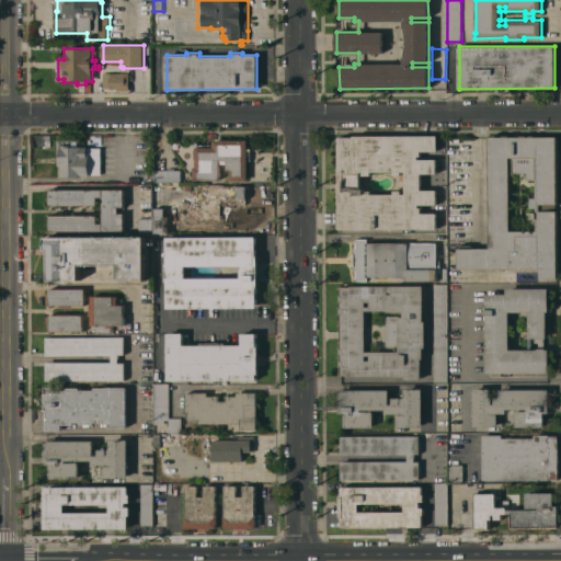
[(125,72),(125,79),(129,79),(129,90),(116,90),(116,89),(103,88),(103,72),(125,72)]
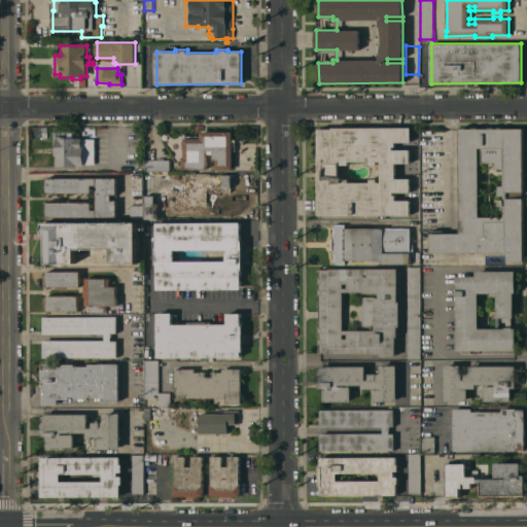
[(54,132),(57,132),(57,131),(70,131),(70,138),(82,138),(82,127),(95,127),(95,133),(92,133),(92,139),(95,139),(95,164),(84,164),(84,166),(58,166),(57,155),(54,155),(54,132)]
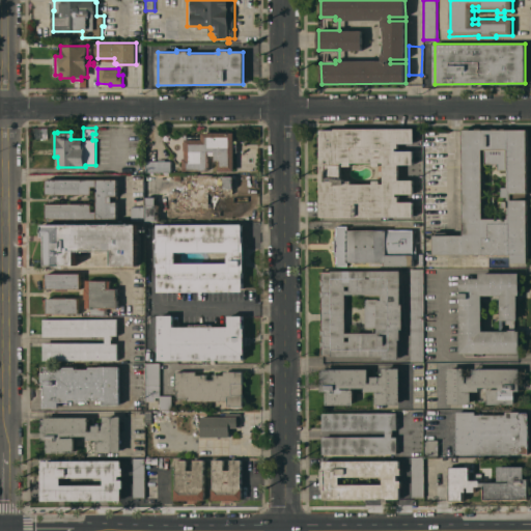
[(320,217),(320,130),(335,130),(335,129),(415,128),(415,143),(398,143),(398,147),(396,147),(396,150),(413,150),(414,164),(398,164),(398,179),(414,179),(414,193),(396,193),(396,196),(398,196),(398,201),(414,201),(414,217),(320,217)]
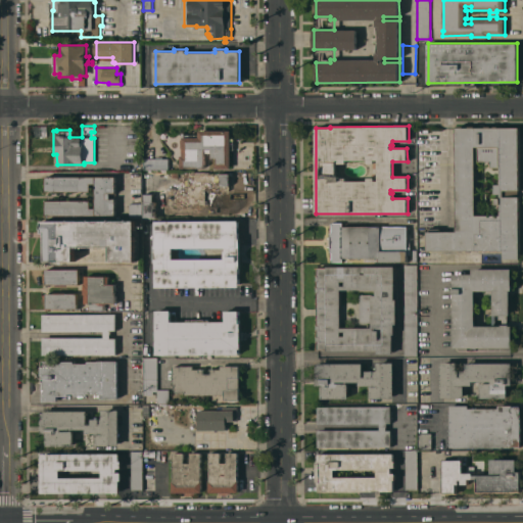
[(504,259),(504,250),(427,250),(427,229),(440,229),(440,231),(457,231),(456,128),(520,127),(520,190),(504,190),(504,196),(520,196),(520,259),(504,259)]
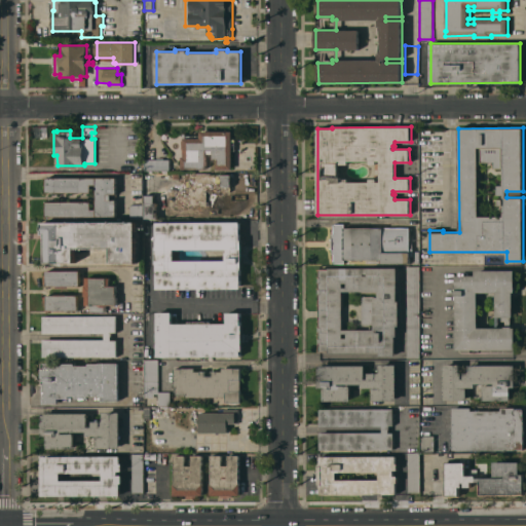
[(232,130),(232,140),(235,140),(235,151),(232,151),(232,168),(217,168),(217,164),(219,164),(219,159),(213,159),(213,154),(207,154),(207,167),(186,167),(186,170),(182,170),(182,156),(184,156),(184,139),(185,139),(185,135),(200,135),(200,130),(232,130)]
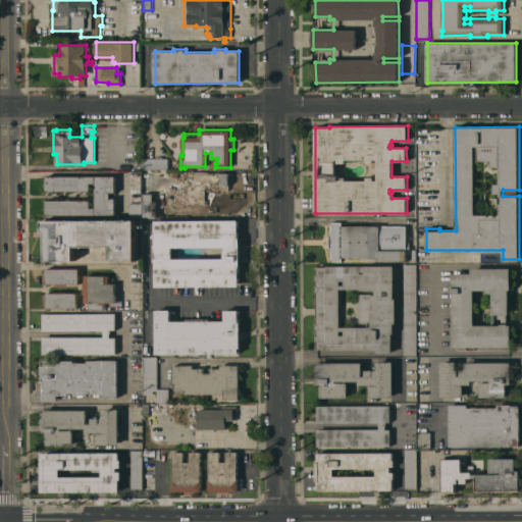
[(144,169),(144,158),(168,158),(168,169),(144,169)]
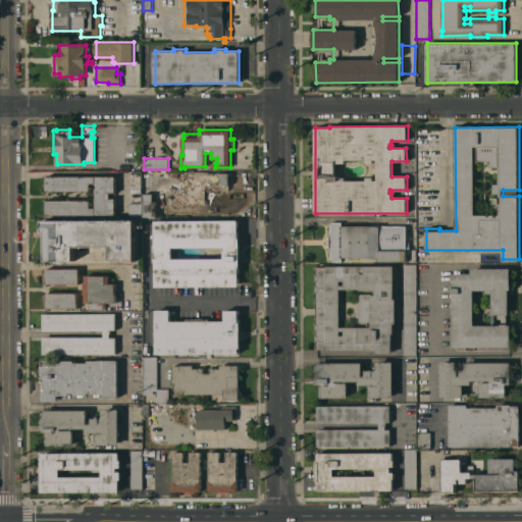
[(190,203),(190,196),(188,197),(188,190),(186,190),(184,187),(184,184),(187,181),(190,179),(190,173),(203,173),(203,171),(209,171),(209,173),(229,173),(229,186),(221,186),(221,187),(218,187),(218,188),(215,188),(215,191),(206,191),(206,196),(208,198),(208,202),(206,203),(190,203)]
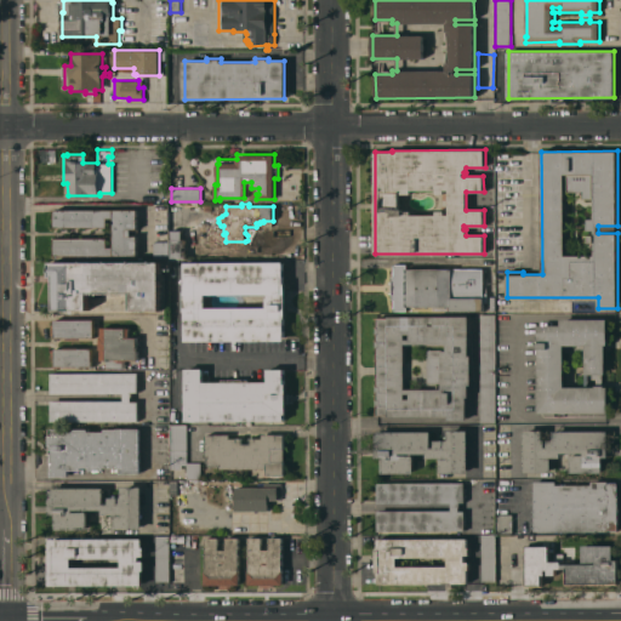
[(137,210),(137,229),(126,229),(126,235),(137,235),(137,256),(55,256),(55,238),(108,238),(108,248),(114,248),(114,218),(108,218),(108,227),(55,227),(55,210),(137,210)]
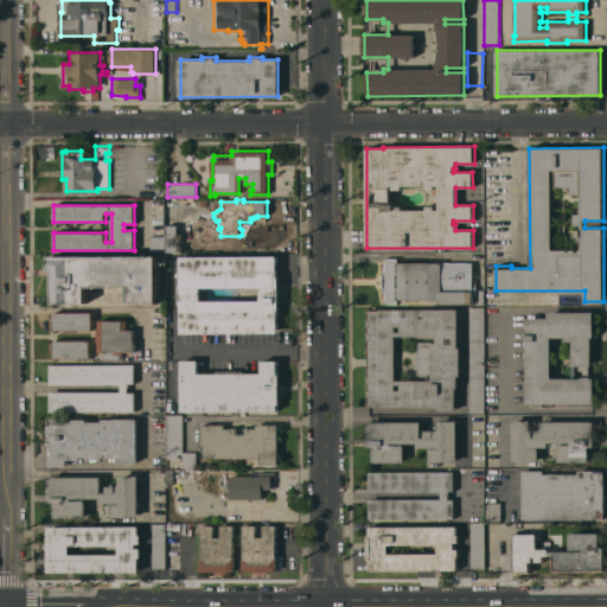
[(215,237),(196,237),(196,234),(192,234),(192,224),(196,224),(196,219),(215,219),(215,237)]
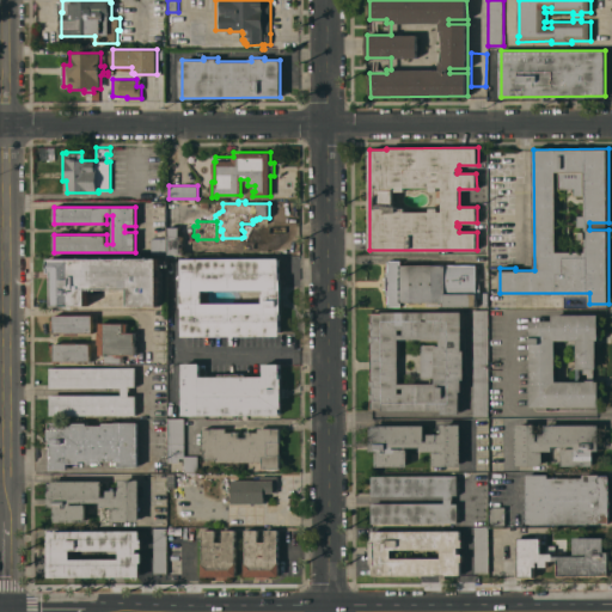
[(184,254),(169,254),(169,227),(179,227),(179,236),(184,236),(184,254)]
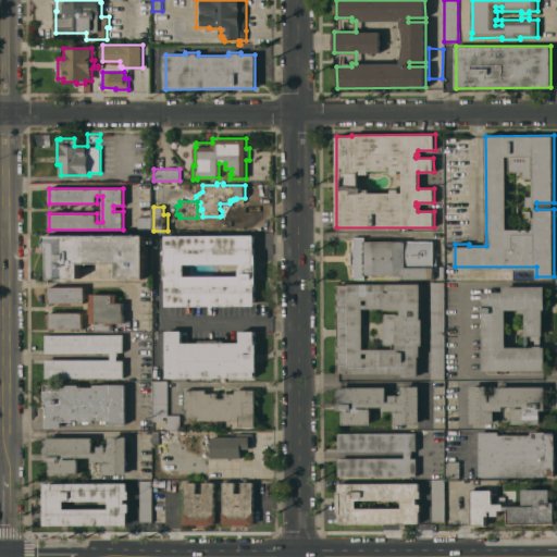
[(151,217),(151,231),(138,231),(138,217),(151,217)]
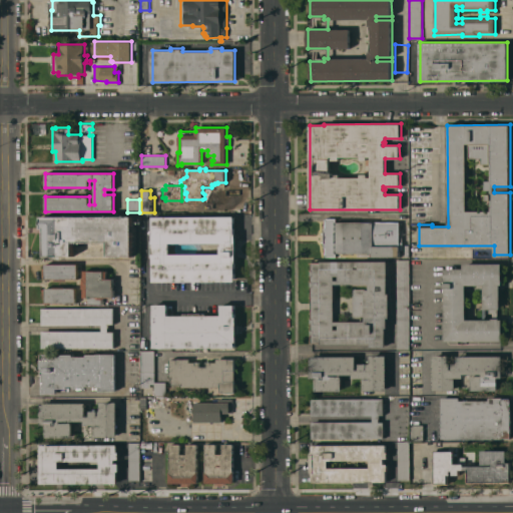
[(73,242),(73,257),(44,255),(45,228),(42,228),(42,215),(132,215),(132,257),(108,257),(108,242),(73,242)]
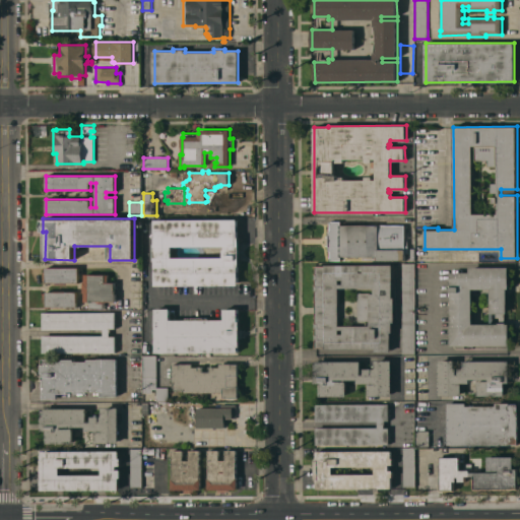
[(203,284),(190,285),(176,285),(155,285),(155,261),(154,261),(153,244),(154,244),(154,219),(238,219),(238,237),(239,237),(239,266),(238,266),(238,284),(217,284),(217,285),(203,285),(203,284)]
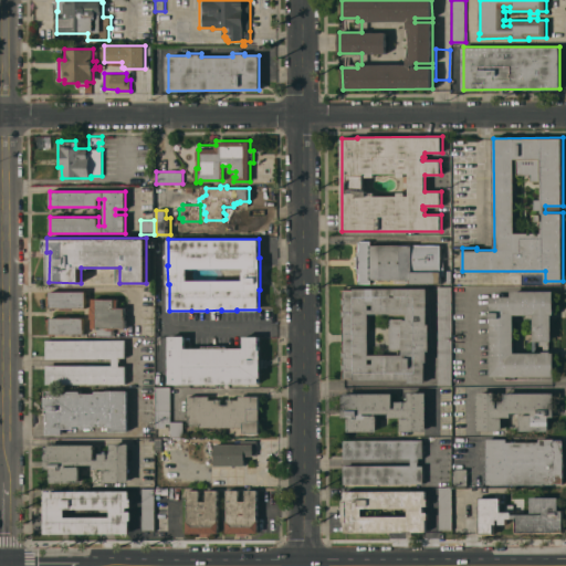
[(359,273),(358,273),(358,251),(359,251),(359,241),(370,241),(370,245),(440,244),(441,283),(411,283),(411,279),(370,279),(370,283),(359,283),(359,273)]
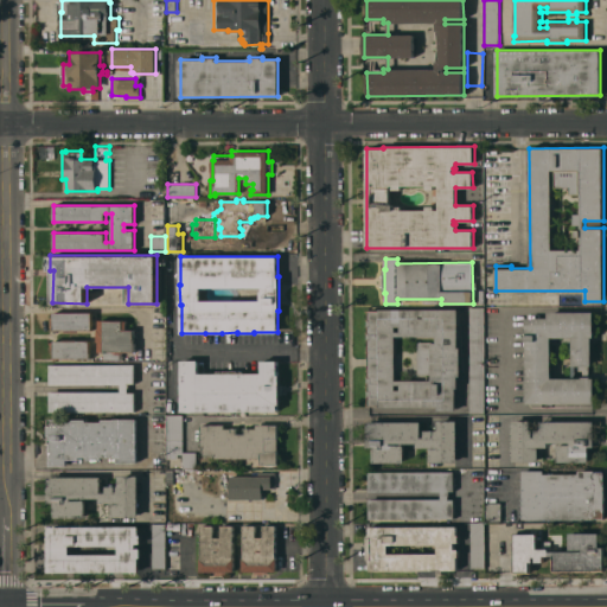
[(470,307),(485,307),(485,413),(470,413),(470,307)]
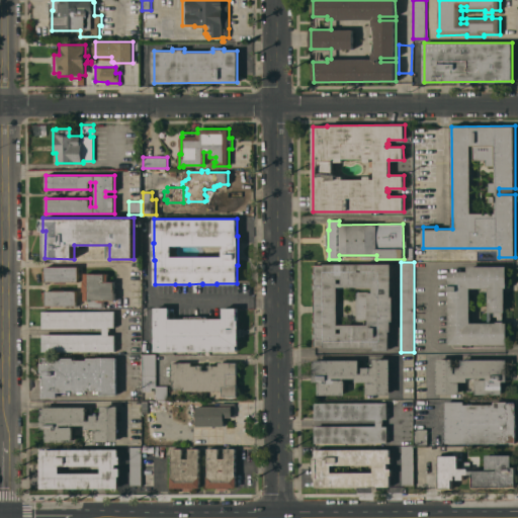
[(374,347),(324,347),(324,346),(315,346),(314,265),(323,265),(323,264),(391,263),(391,296),(393,296),(393,321),(391,321),(391,331),(389,331),(389,350),(374,350),(374,347)]
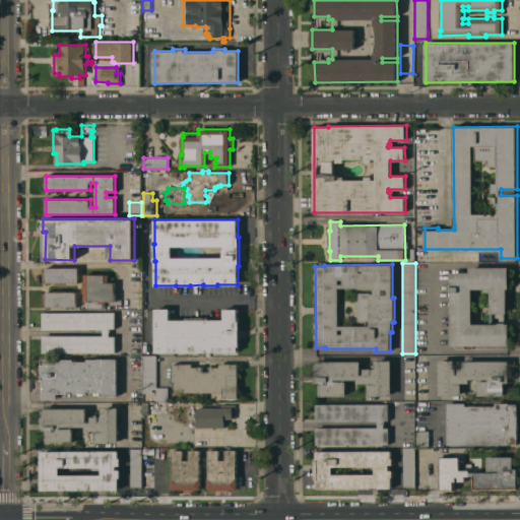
[(79,267),(79,282),(68,282),(68,283),(56,283),(56,282),(46,282),(46,280),(43,280),(43,274),(45,274),(45,271),(46,271),(46,267),(79,267)]
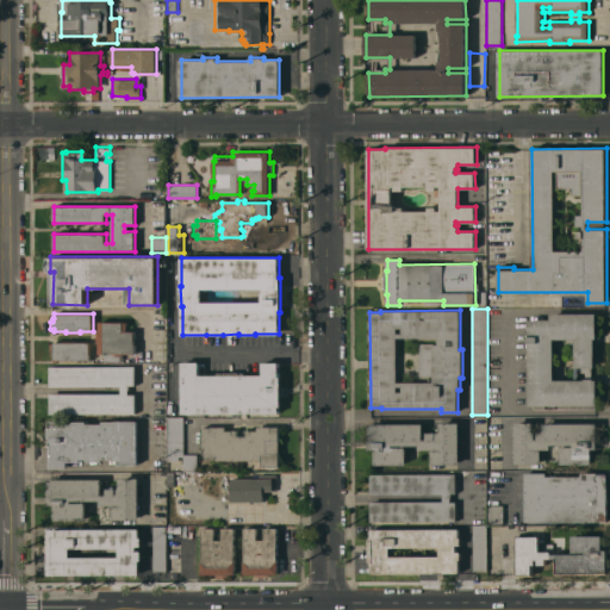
[(529,405),(529,390),(528,390),(528,381),(529,381),(529,319),(551,319),(551,313),(596,313),(596,337),(595,338),(593,341),(593,363),(595,365),(593,367),(592,367),(592,378),(593,378),(593,379),(597,379),(597,405),(529,405)]
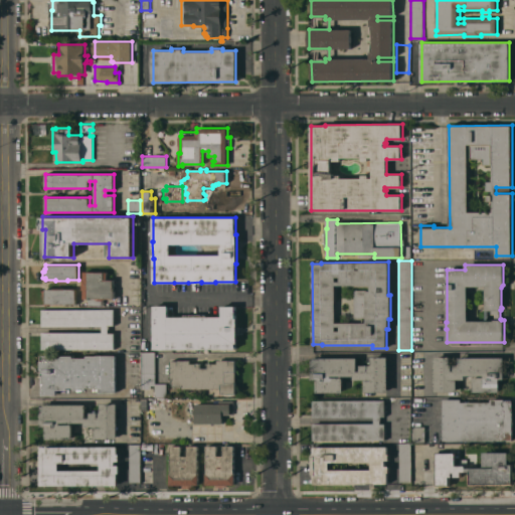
[(114,291),(115,291),(115,299),(104,299),(103,300),(102,300),(102,305),(88,305),(88,299),(83,299),(83,290),(82,290),(82,279),(83,279),(83,272),(108,272),(108,280),(114,280),(114,291)]
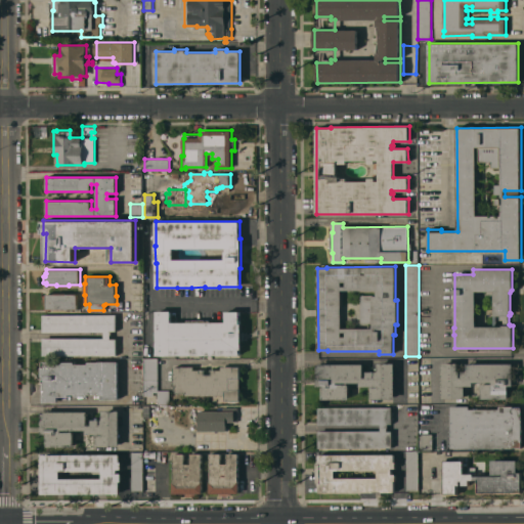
[(46,309),(46,306),(45,306),(45,301),(43,301),(43,296),(46,296),(46,294),(54,294),(54,293),(67,293),(67,294),(78,294),(78,309),(46,309)]
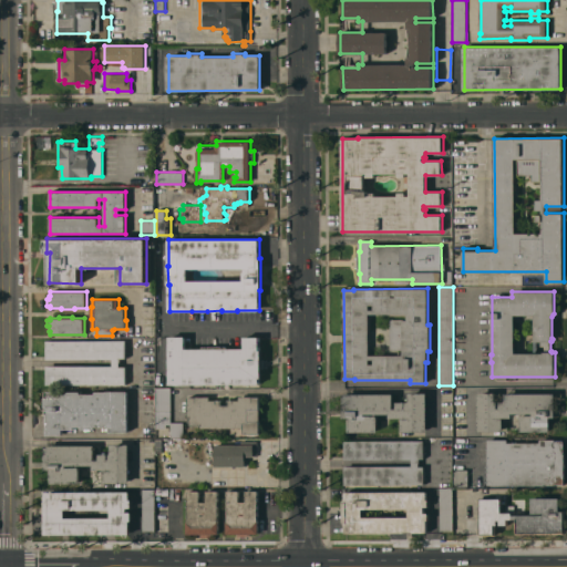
[(169,384),(169,338),(185,337),(185,349),(203,349),(203,347),(227,347),(227,348),(245,348),(244,337),(259,337),(259,350),(261,350),(261,378),(259,378),(259,383),(169,384)]
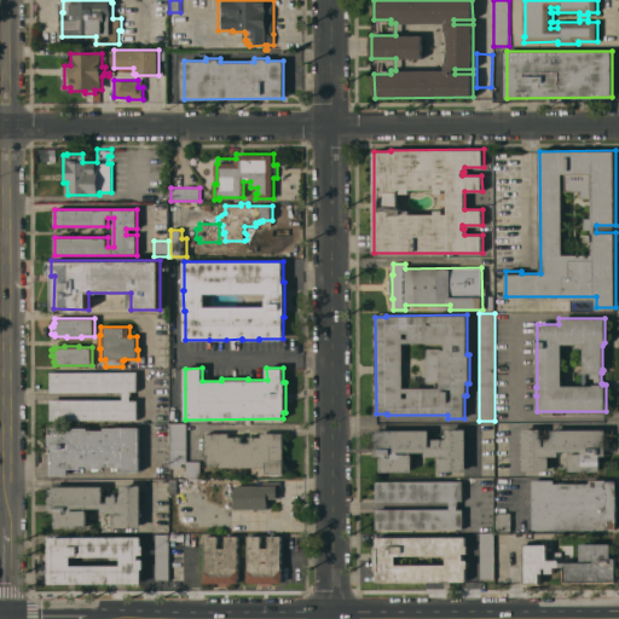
[(138,371),(138,391),(131,391),(131,395),(131,400),(138,400),(138,420),(51,420),(51,399),(123,399),(123,395),(123,392),(51,392),(51,371),(138,371)]
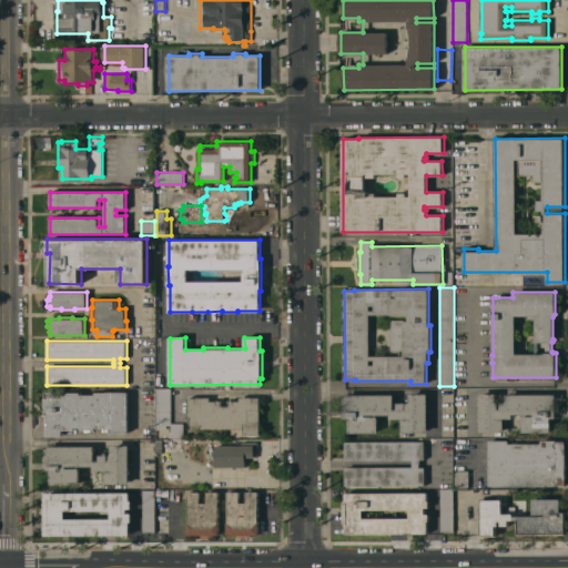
[(156,388),(171,388),(171,423),(184,423),(184,438),(172,438),(172,425),(166,425),(166,429),(156,429),(156,388)]
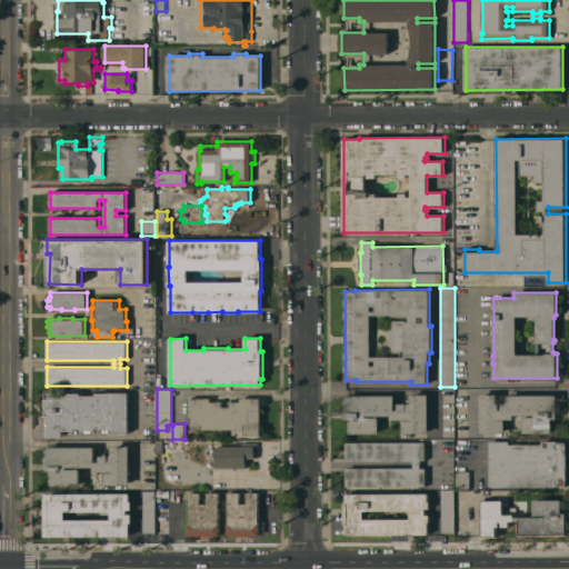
[(128,433),(110,433),(110,428),(96,428),(96,430),(82,430),(82,428),(75,428),(75,430),(63,430),(63,433),(63,436),(48,436),(48,433),(48,408),(46,408),(46,399),(47,399),(47,392),(81,392),(81,396),(96,396),(96,393),(108,393),(108,392),(128,392),(128,433)]
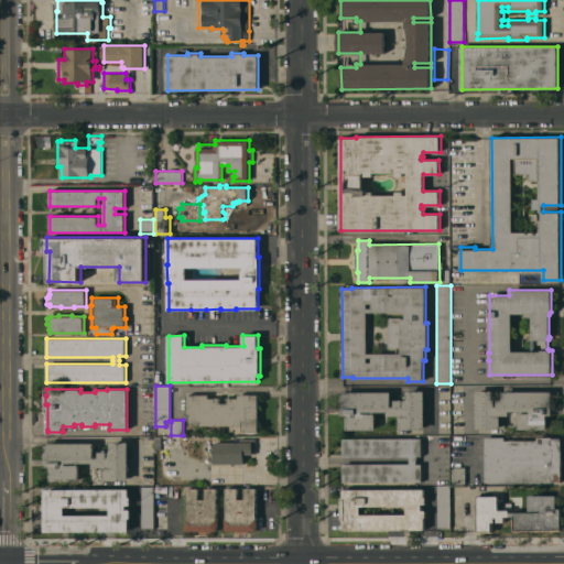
[(476,391),(494,390),(494,400),(496,400),(496,405),(497,405),(497,400),(502,400),(502,391),(552,391),(552,415),(548,415),(548,429),(518,429),(518,413),(531,413),(531,411),(509,411),(509,415),(501,415),(501,418),(500,418),(501,429),(476,429),(476,391)]
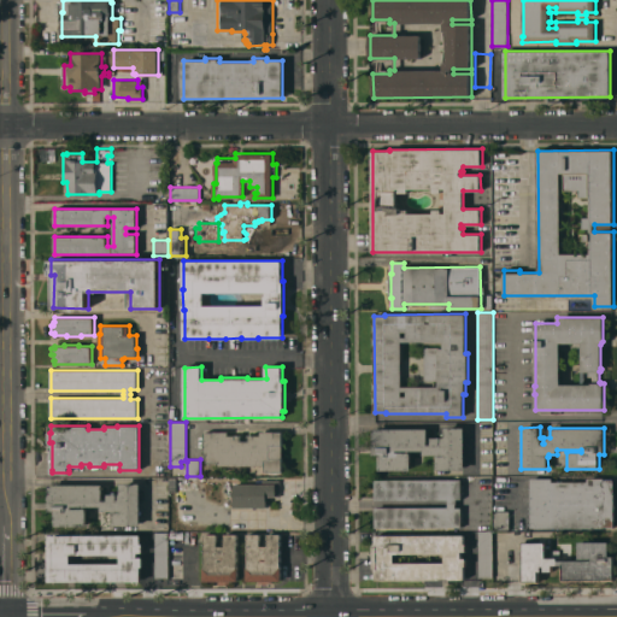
[(465,469),(438,469),(438,454),(424,454),(424,451),(410,451),(410,452),(411,452),(411,470),(380,470),(380,454),(374,454),(374,429),(428,429),(428,445),(432,445),(432,438),(441,438),(441,444),(442,444),(442,438),(445,438),(445,428),(465,428),(465,469)]
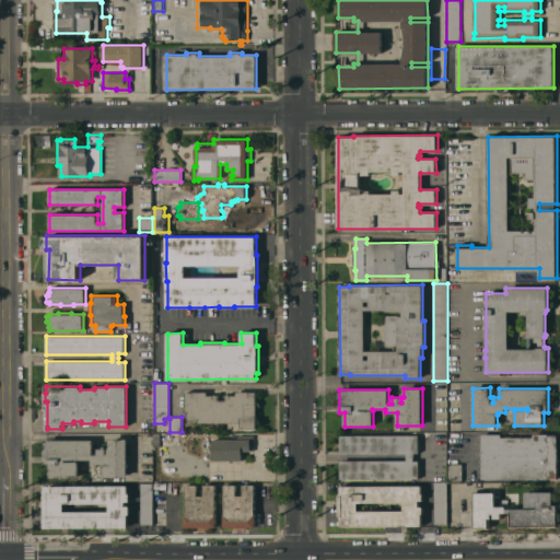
[(257,428),(241,428),(241,422),(199,422),(199,420),(188,420),(188,411),(186,411),(186,393),(194,393),(194,392),(208,392),(208,395),(213,395),(218,395),(218,400),(226,400),(226,395),(231,394),(231,395),(236,395),(236,392),(249,392),(256,392),(257,428)]
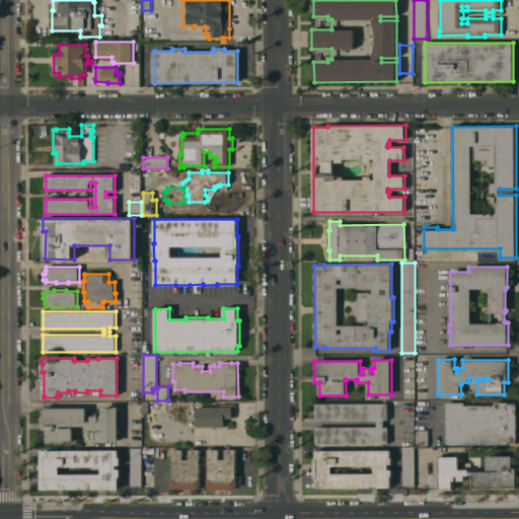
[(447,401),(464,401),(464,404),(493,404),(493,402),(508,402),(516,402),(516,415),(518,415),(518,437),(516,437),(516,443),(508,443),(508,444),(447,444),(447,401)]
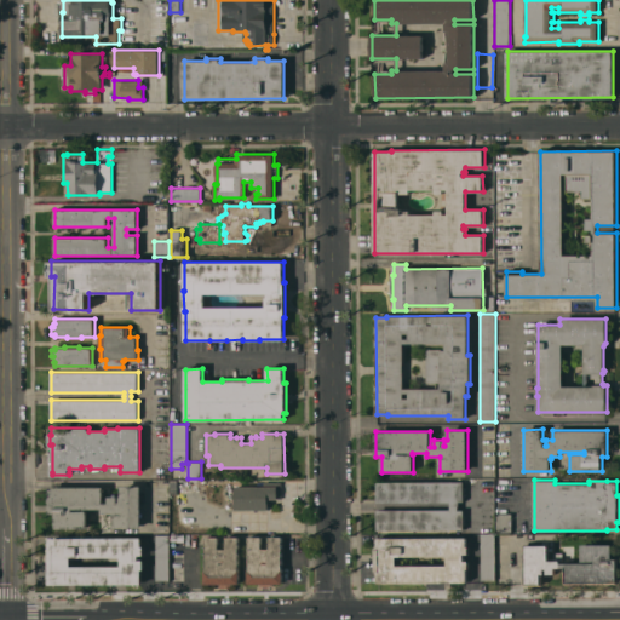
[(264,486),(264,482),(281,482),(282,499),(270,499),(270,509),(235,510),(235,506),(235,504),(235,486),(264,486)]
